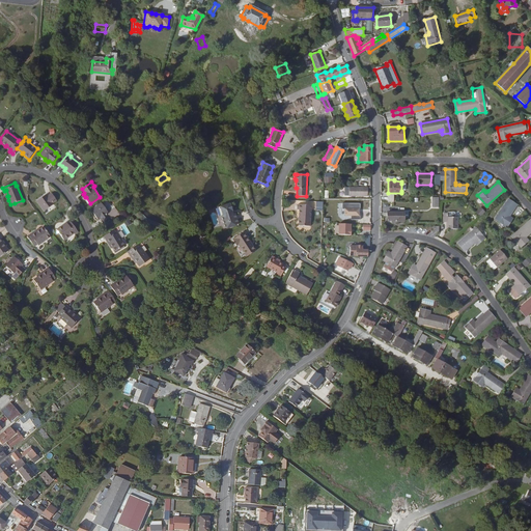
[(368,188),(350,188),(348,196),(367,196),(368,188)]
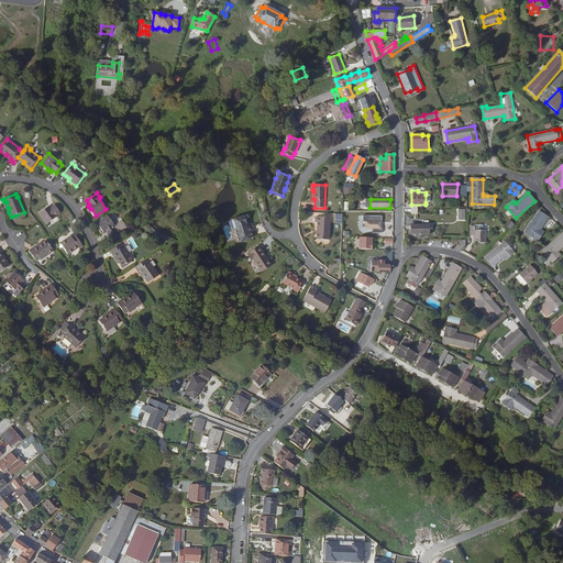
[(61,213),(55,205),(51,207),(50,206),(46,208),(46,209),(40,213),(46,224),(57,217),(57,216),(61,213)]
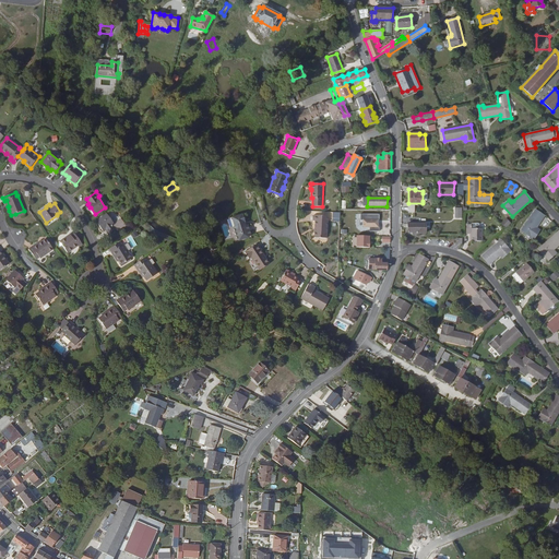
[(534,239),(538,233),(535,229),(536,228),(545,216),(535,210),(522,230),(534,239)]
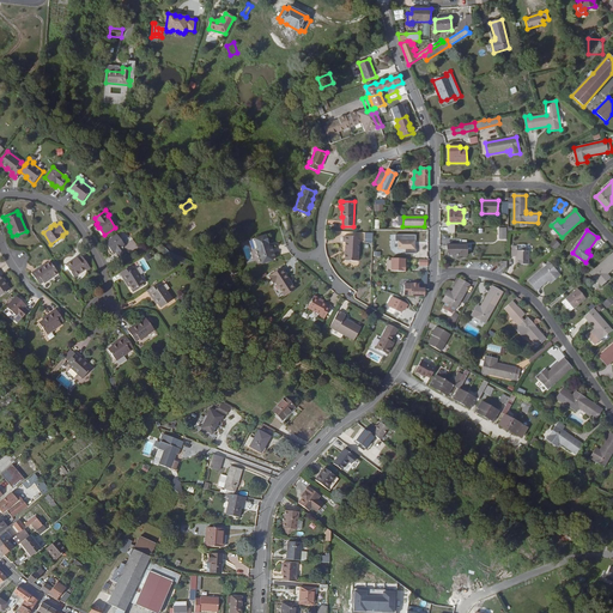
[(120,238),(117,234),(105,242),(111,250),(110,250),(111,253),(114,255),(115,253),(119,258),(127,250),(129,253),(138,247),(133,241),(126,246),(121,240),(120,238)]
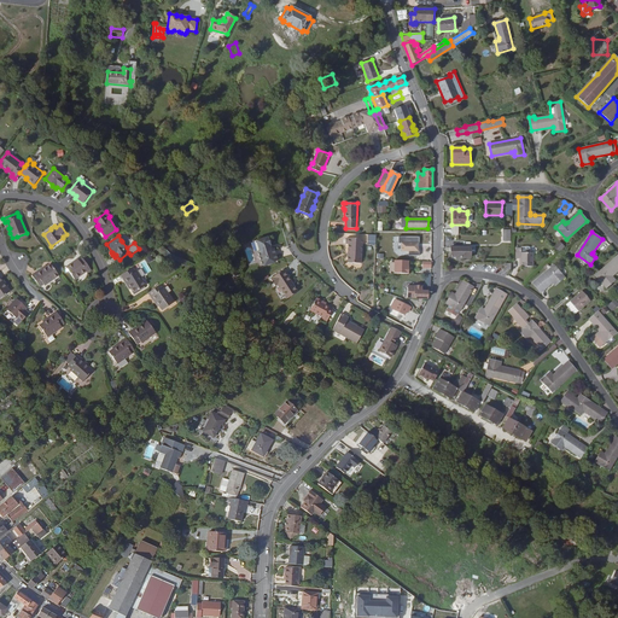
[(270,249),(270,245),(268,238),(267,238),(255,242),(262,266),(264,266),(275,263),(275,262),(278,261),(274,249),(270,249)]
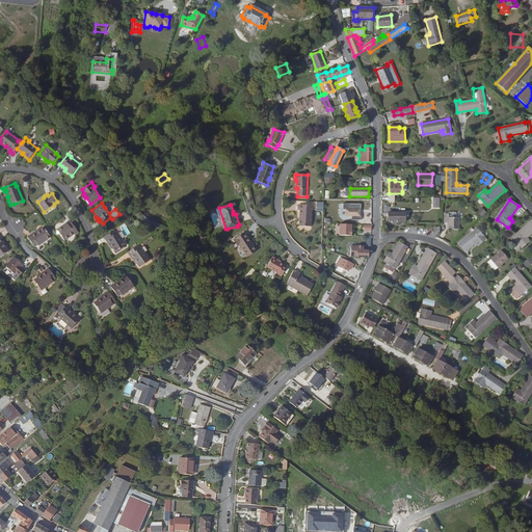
[(312,206),(298,205),(297,210),(299,210),(299,227),(311,227),(312,206)]
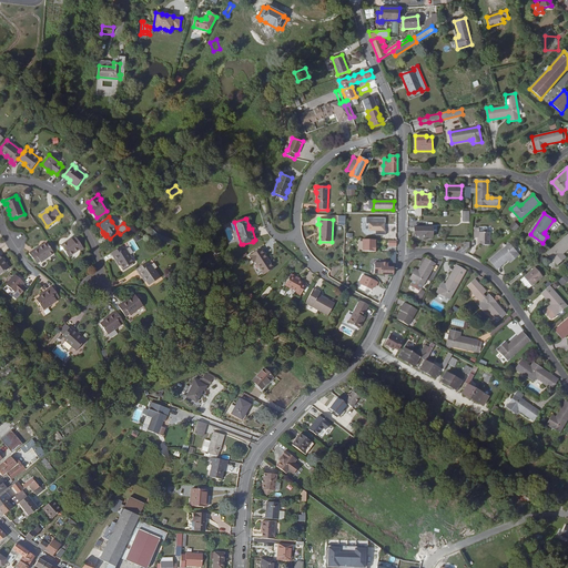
[(392,220),(383,220),(383,231),(392,231),(392,220)]
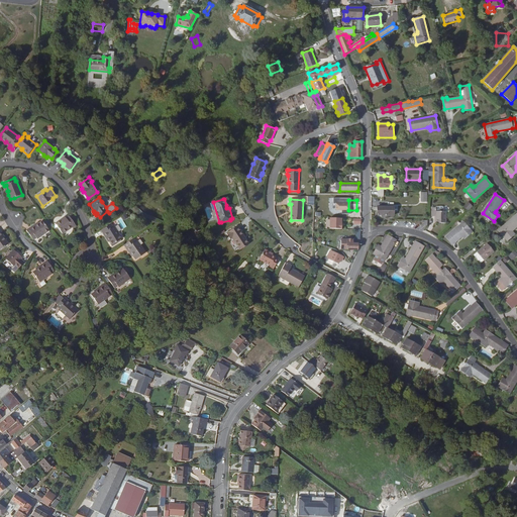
[(377,207),(377,215),(394,216),(394,207),(377,207)]
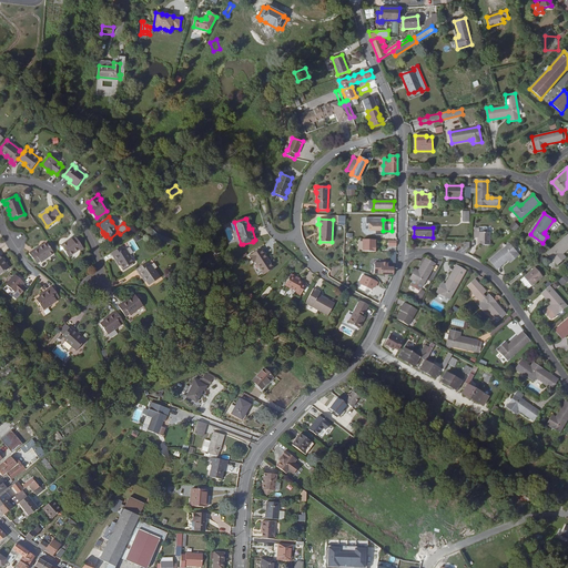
[(475,239),(477,237),(478,237),(478,245),(490,245),(490,232),(478,232),(478,229),(475,229),(475,239)]
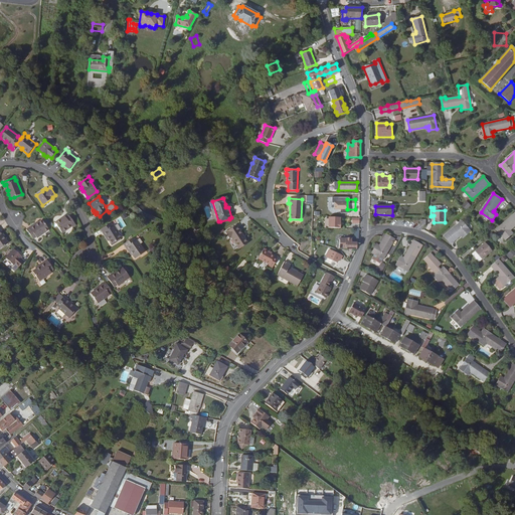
[(505,239),(511,234),(508,231),(510,230),(514,225),(514,212),(496,229),(505,239)]
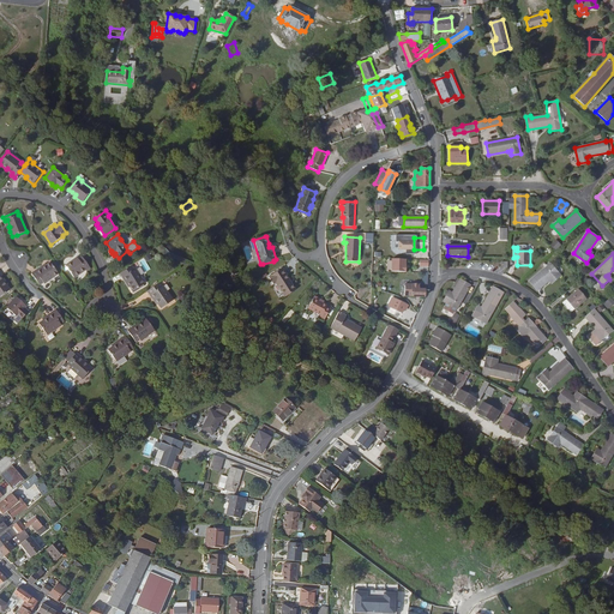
[(91,269),(82,256),(78,258),(74,260),(74,259),(65,265),(74,278),(86,270),(86,271),(91,269)]
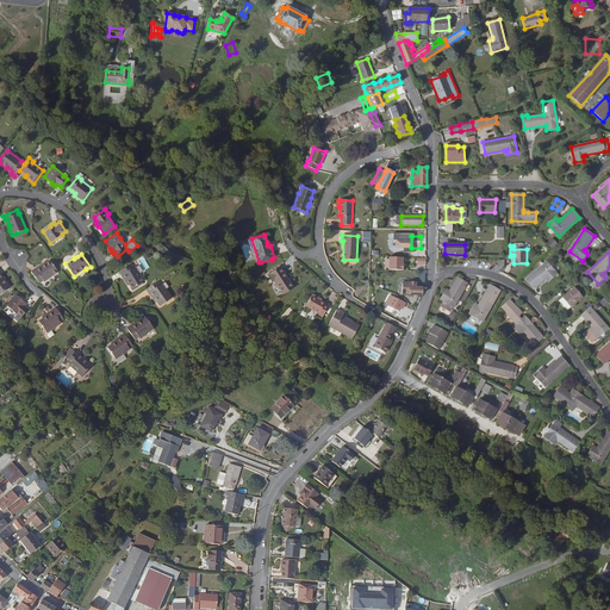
[(143,257),(139,260),(145,269),(149,267),(143,257)]
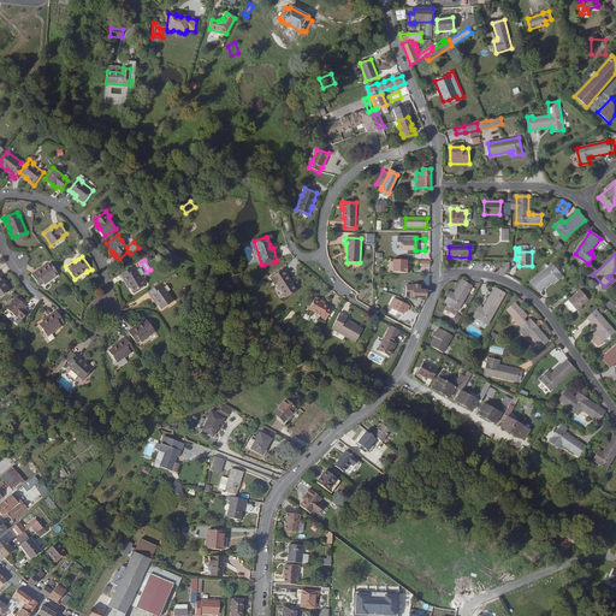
[(408,273),(408,266),(407,266),(407,260),(394,260),(394,273),(408,273)]
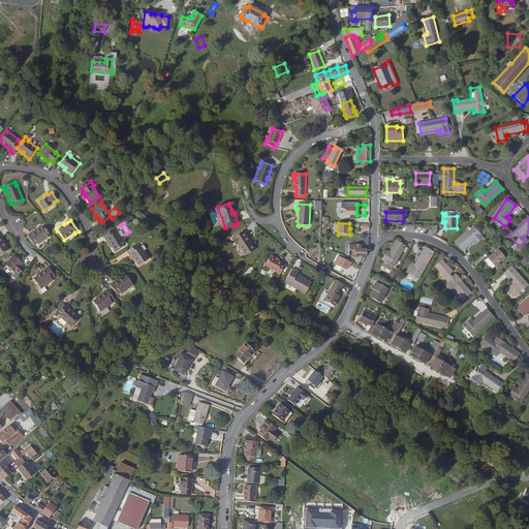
[(43,225),(51,236),(52,235),(45,224),(43,225)]
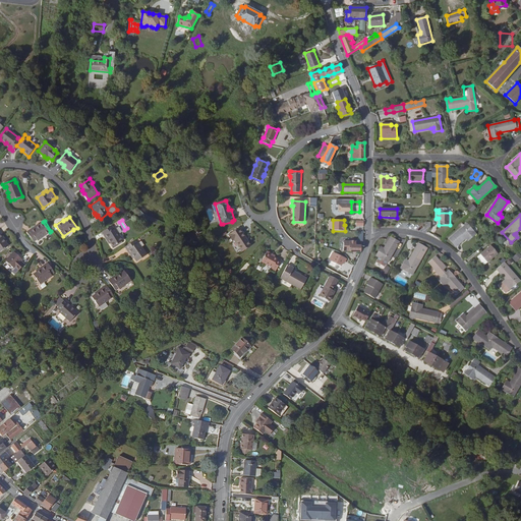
[(43,222),(39,225),(36,227),(37,228),(32,231),(30,229),(26,232),(34,242),(37,240),(38,241),(50,232),(43,222)]
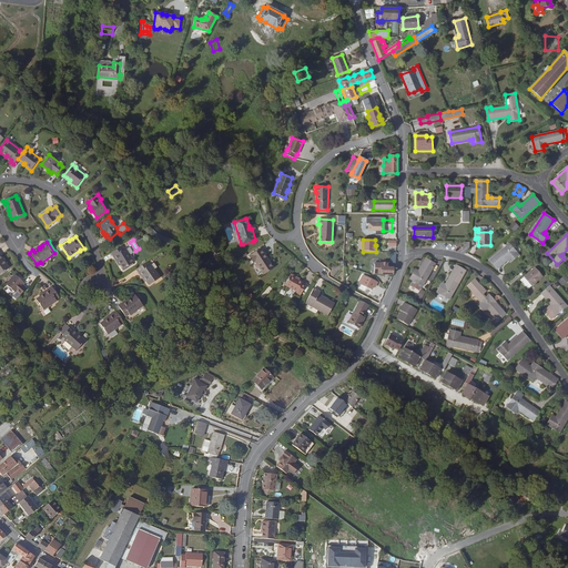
[(509,257),(511,261),(518,255),(509,244),(489,261),(497,269),(508,260),(509,257)]
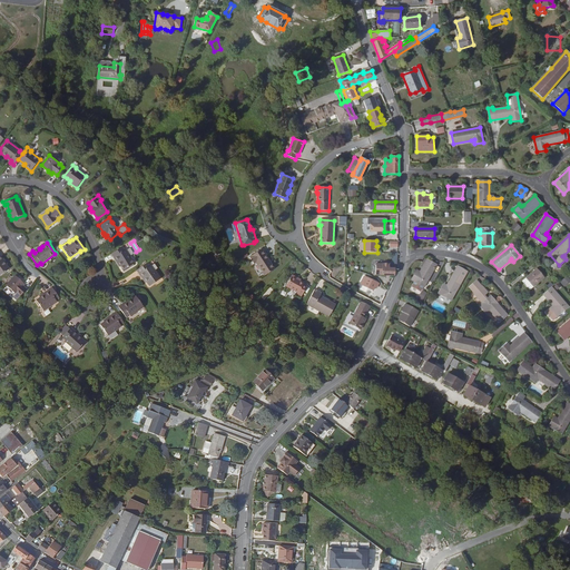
[(135,263),(126,249),(125,251),(123,246),(111,254),(112,255),(114,257),(116,256),(119,262),(118,263),(120,266),(123,271),(135,263)]
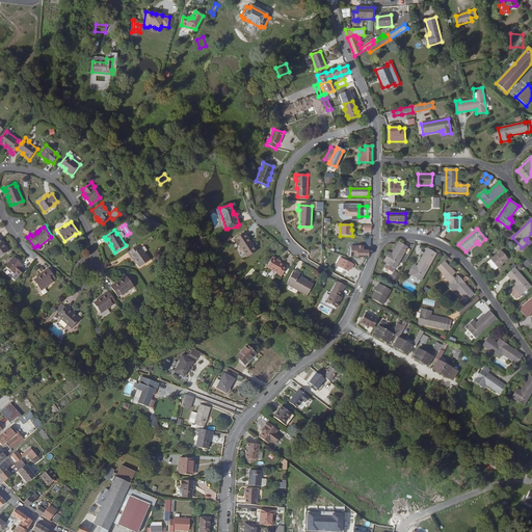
[(235,239),(233,240),(237,246),(239,245),(247,258),(257,251),(249,239),(249,238),(245,232),(235,239)]
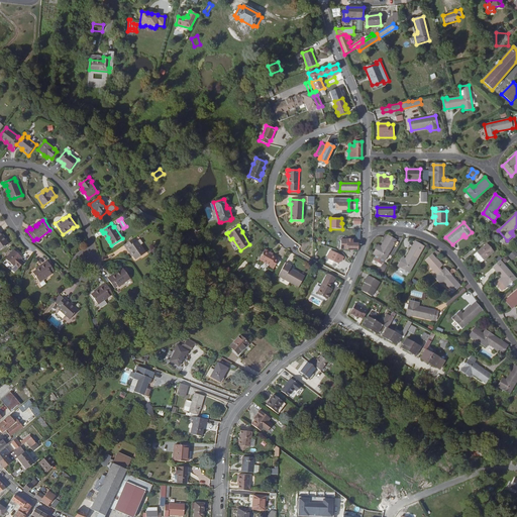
[(0,231),(1,231),(0,228),(0,249),(9,243),(6,239),(4,236),(3,237),(0,233),(0,231)]
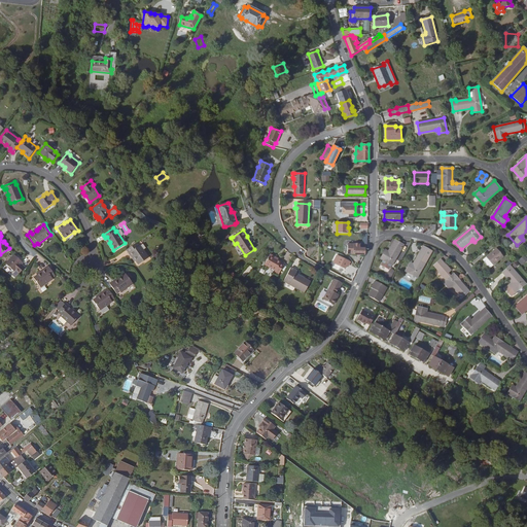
[(392,266),(403,245),(395,240),(388,251),(386,250),(380,258),(392,266)]
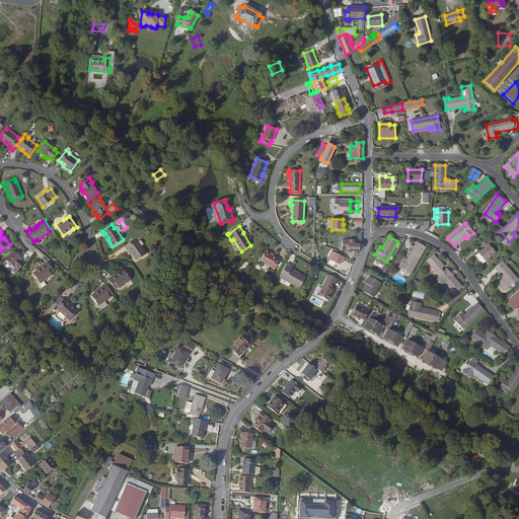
[(146,253),(138,241),(137,242),(135,239),(125,246),(127,249),(128,249),(129,248),(132,253),(131,254),(133,257),(136,261),(146,253)]
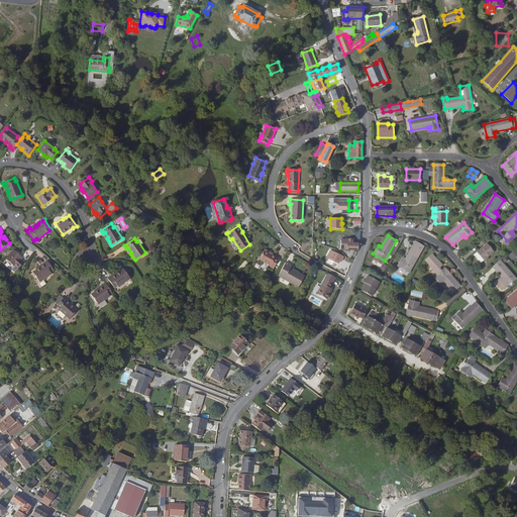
[(341,239),(340,249),(357,249),(358,243),(359,243),(360,239),(341,239)]
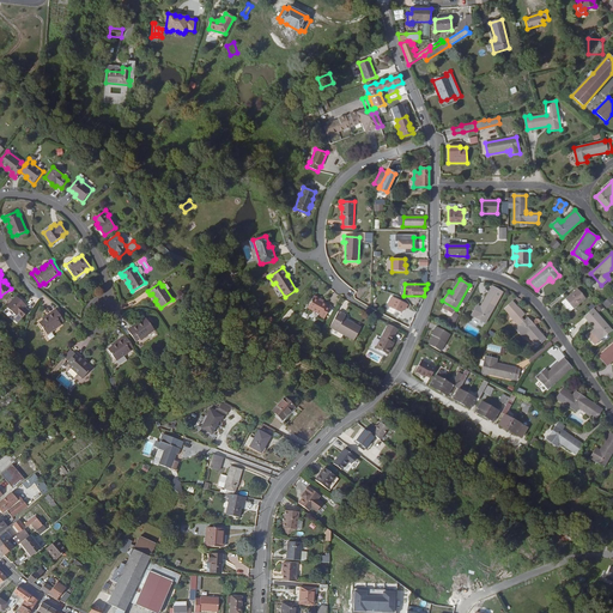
[(479,309),(477,308),(472,316),(485,323),(503,292),(492,286),(480,307),(479,309)]
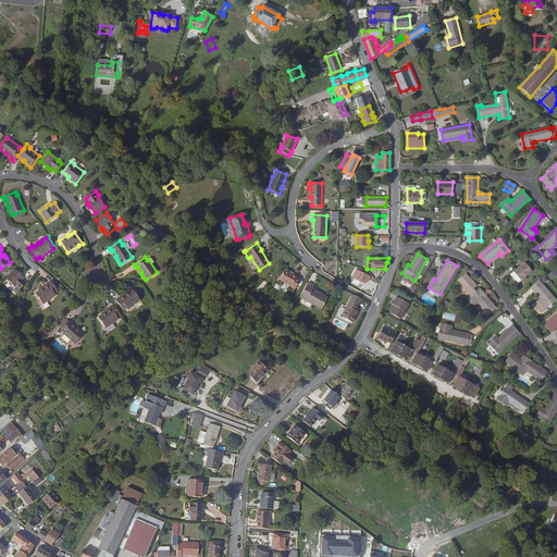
[(514,271),(521,281),(532,272),(524,262),(514,271)]
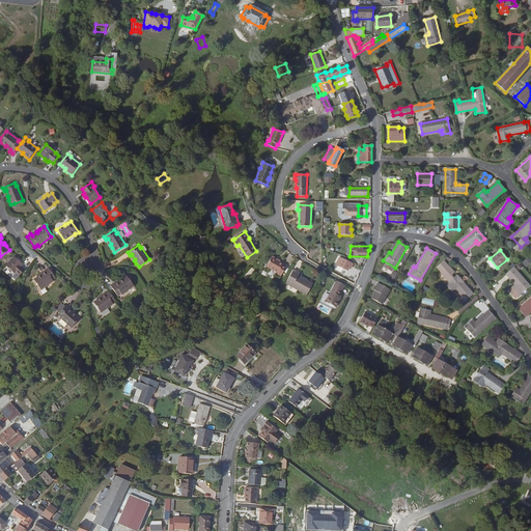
[(272,256),(267,267),(278,273),(277,274),(281,276),(286,267),(283,264),(283,263),(280,261),(277,260),(278,259),(272,256)]
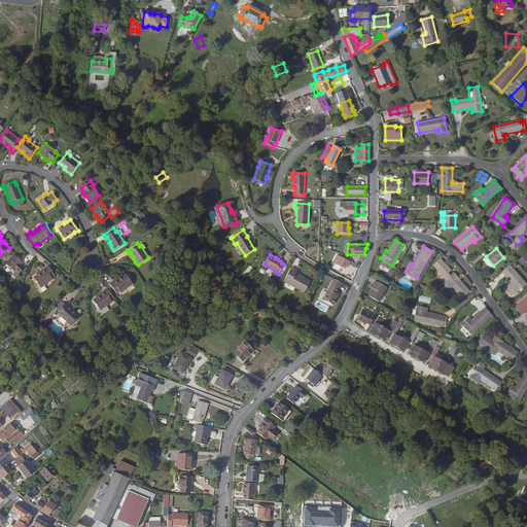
[(341,255),(338,254),(332,262),(345,269),(347,266),(349,261),(340,257),(341,255)]
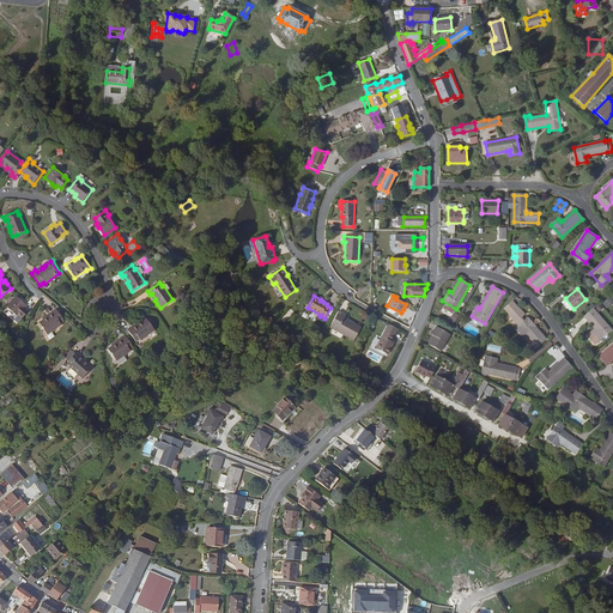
[(23,303),(16,297),(6,307),(17,316),(16,319),(19,322),(29,311),(25,307),(26,305),(23,302),(23,303)]
